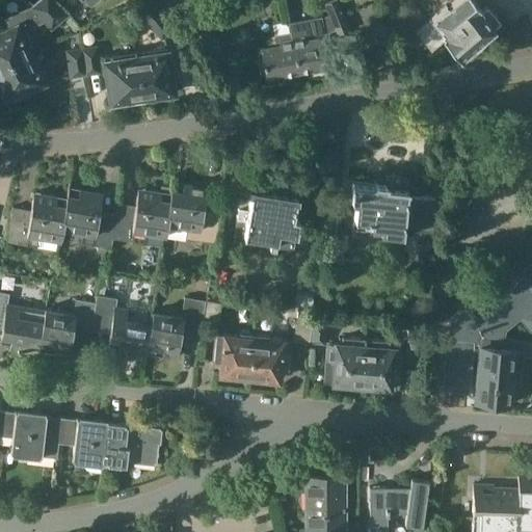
[(0,65),(30,52),(23,37),(38,30),(37,28),(51,21),(55,25),(67,16),(53,0),(46,0),(38,6),(7,21),(10,27),(5,29),(5,28),(0,30),(0,65)]
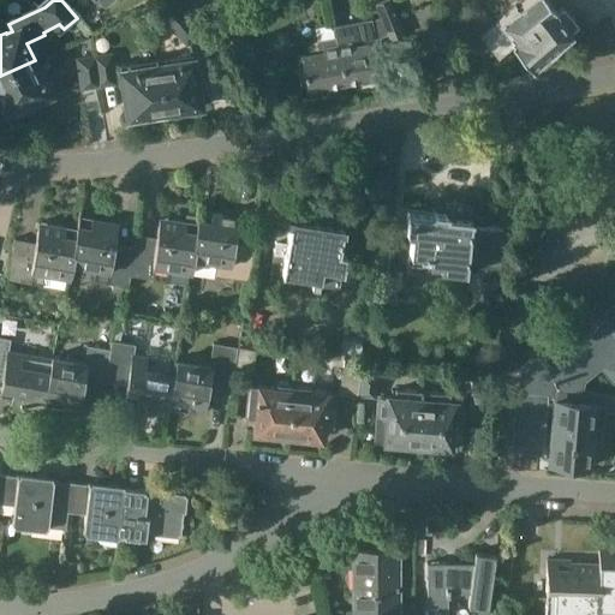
[(386,0),(381,0),(374,4),(381,18),(387,35),(389,40),(402,35),(392,7),(386,0)]
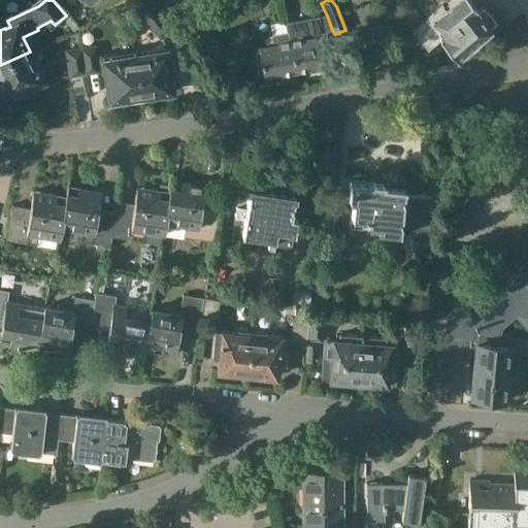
[(428,17),(413,30),(427,48),(439,39),(454,57),(467,45),(467,46),(477,38),(476,38),(489,28),(489,27),(495,22),(483,6),(476,12),(474,10),(476,8),(469,0),(452,0),(443,6),(442,5),(428,17)]
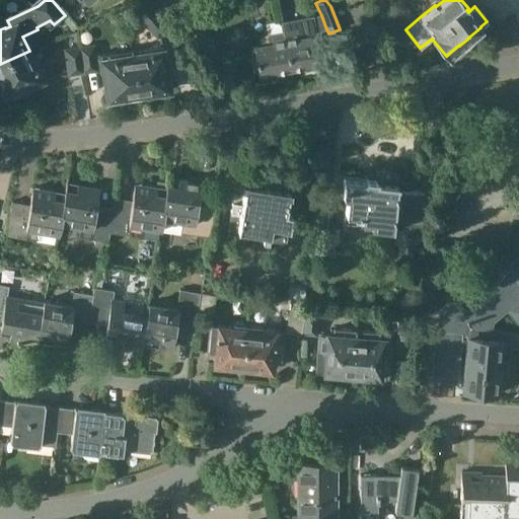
[(168,28),(146,3),(135,13),(157,38),(168,28)]
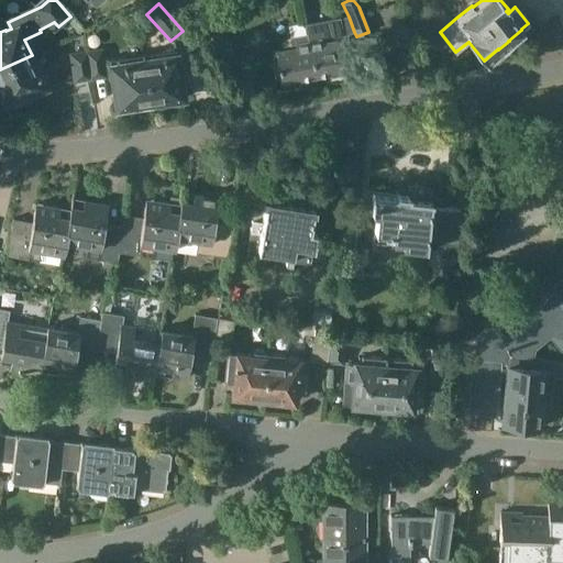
[(341,19),(307,25),(308,35),(309,40),(316,76),(350,69),(344,39),(344,35),(345,35),(354,32),(349,17),(341,20),(341,19)]
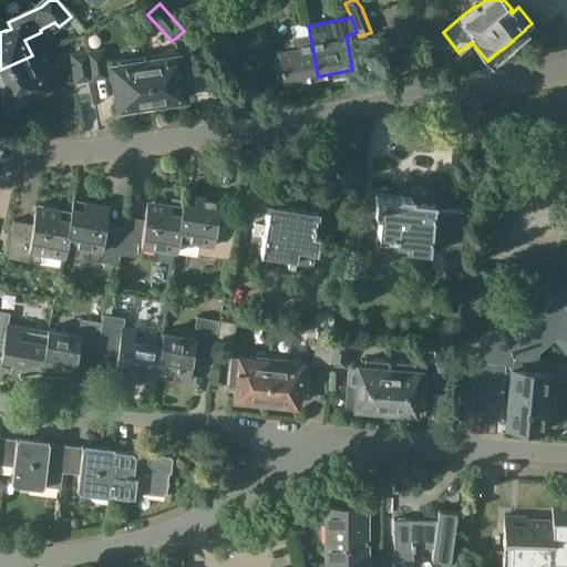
[(279,69),(275,70),(277,81),(281,80),(282,82),(318,76),(311,40),(310,35),(309,26),(308,22),(292,26),(295,38),(291,39),(292,48),(276,51),(279,69)]
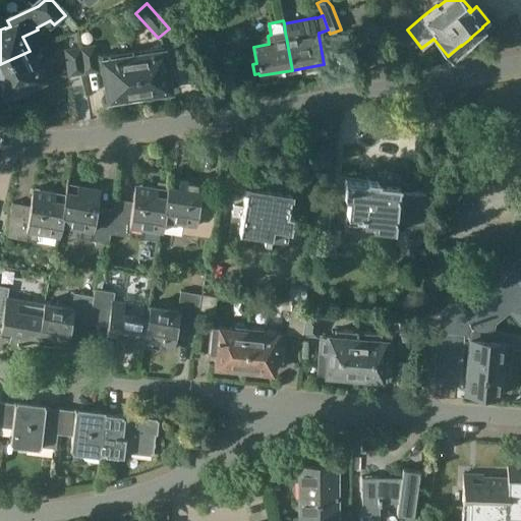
[(97,70),(94,46),(79,48),(82,72),(97,70)]
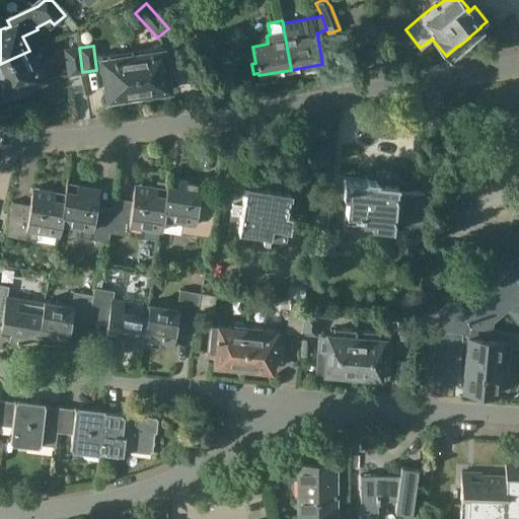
[(150,53),(134,55),(140,94),(141,94),(143,96),(151,95),(153,92),(169,90),(167,79),(168,79),(165,60),(164,60),(162,46),(149,48),(150,53)]
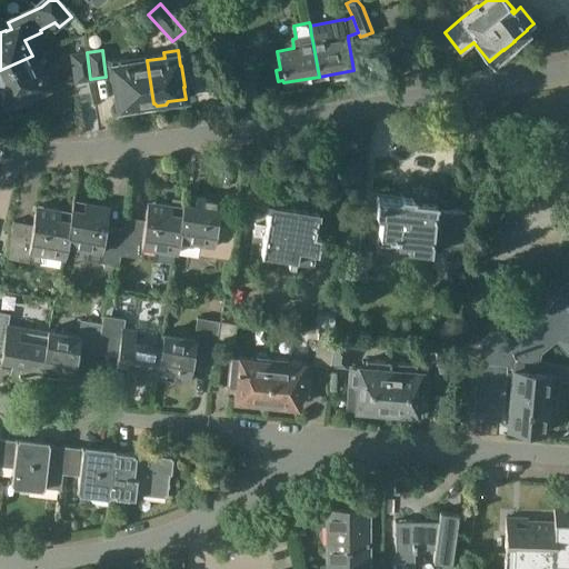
[(90,79),(87,52),(71,55),(76,81),(90,79)]
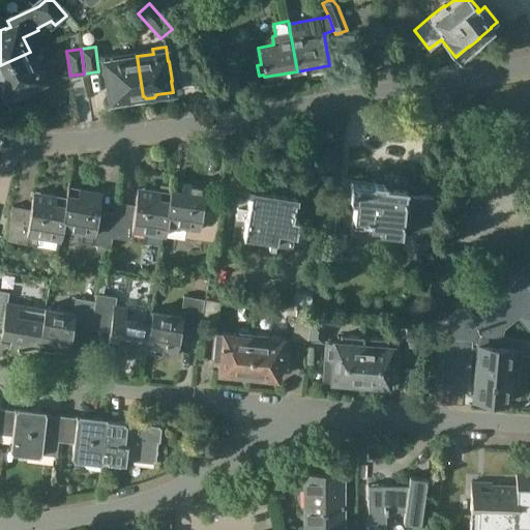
[(37,67),(30,52),(0,65),(0,87),(5,99),(13,94),(15,95),(33,87),(33,86),(48,79),(41,66),(37,67)]
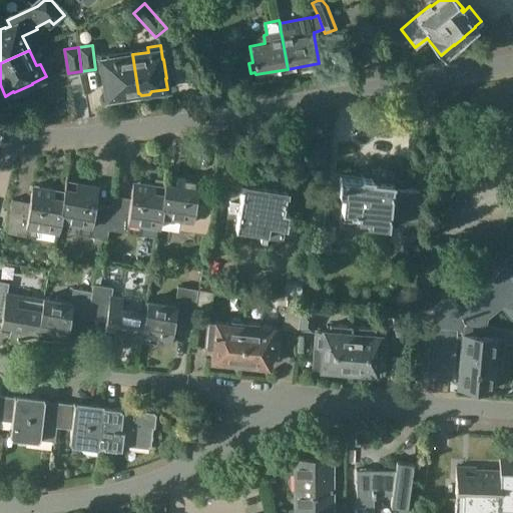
[(133,94),(138,93),(132,54),(114,57),(113,51),(99,54),(101,68),(100,68),(103,88),(104,88),(106,98),(122,96),(125,97),(131,97),(133,94)]
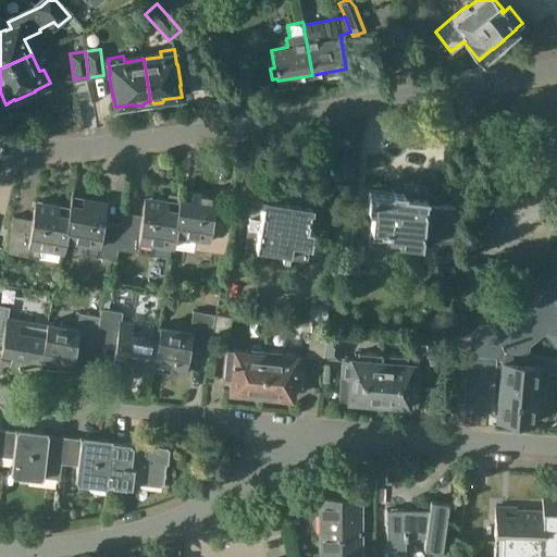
[(487,136),(477,128),(466,144),(477,151),(487,136)]
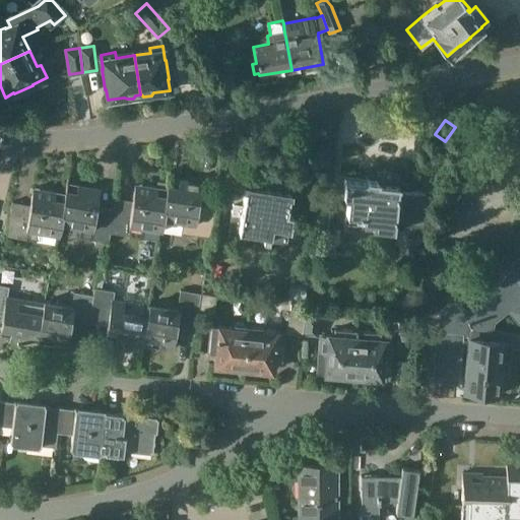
[(425,190),(397,188),(398,184),(396,184),(397,175),(391,174),(391,170),(384,169),(384,173),(377,172),(377,178),(366,177),(366,180),(345,178),(343,195),(347,196),(344,230),(361,232),(362,220),(371,221),(370,226),(393,229),(394,219),(423,221),(425,190)]
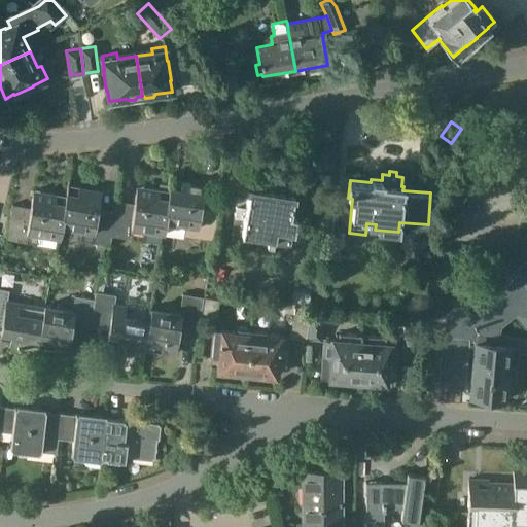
[(237,197),(236,205),(230,239),(251,243),(253,233),(268,236),(267,243),(290,247),(296,214),(290,214),(293,192),(291,191),(292,183),(286,182),(287,179),(280,177),(279,181),(273,180),(272,188),(248,184),(246,199),(237,197)]
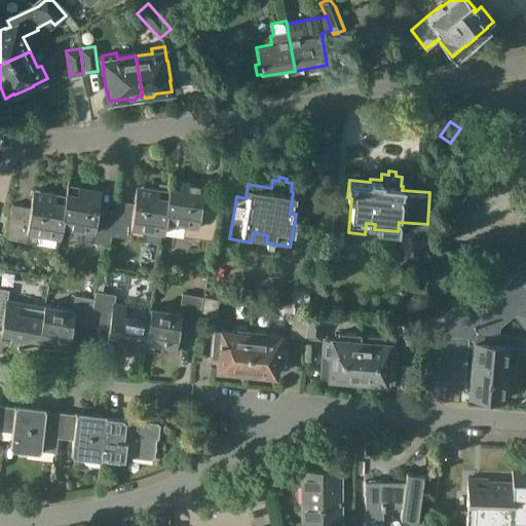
[(163,222),(166,222),(188,226),(186,234),(214,239),(218,211),(199,208),(202,185),(181,182),(181,184),(170,182),(167,193),(163,222)]
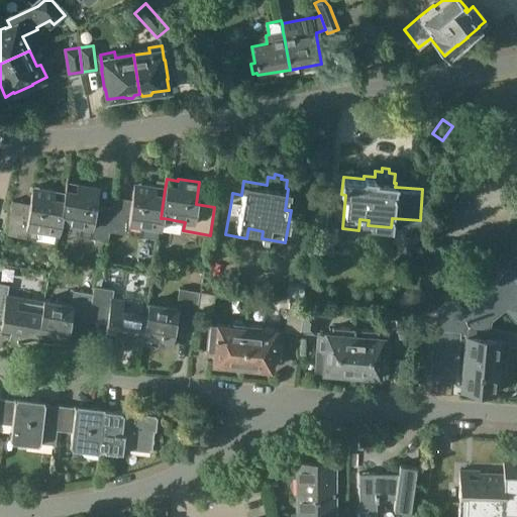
[(162,230),(164,218),(161,218),(165,190),(156,189),(156,187),(134,183),(130,205),(113,202),(111,213),(112,213),(109,227),(127,230),(128,224),(162,230)]
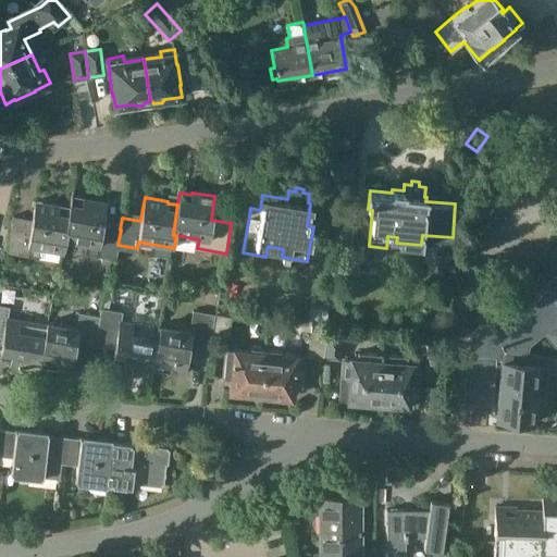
[(63,238),(64,239),(102,246),(100,256),(115,259),(118,245),(121,230),(120,230),(101,226),(106,202),(83,198),(83,200),(70,198),(69,208),(63,238)]
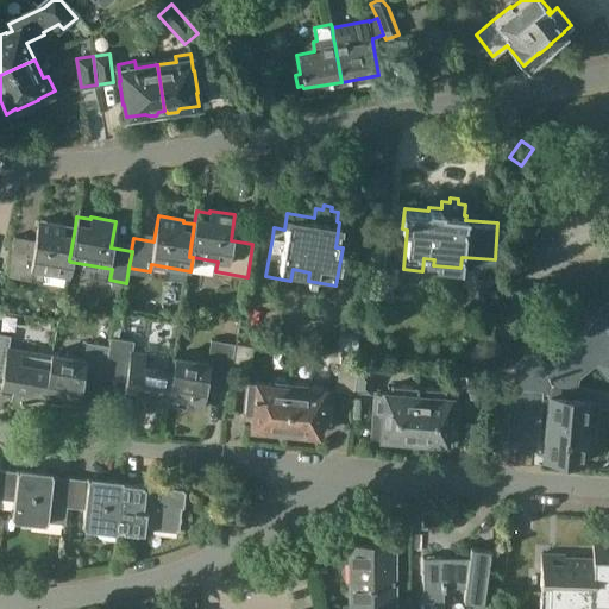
[(390,220),(381,219),(380,233),(389,234),(390,220)]
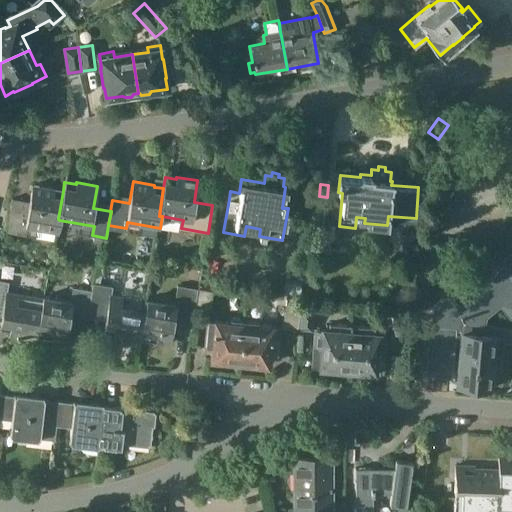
[(58,219),(63,191),(31,185),(28,207),(10,204),(5,232),(19,235),(21,224),(57,230),(59,220),(58,219)]
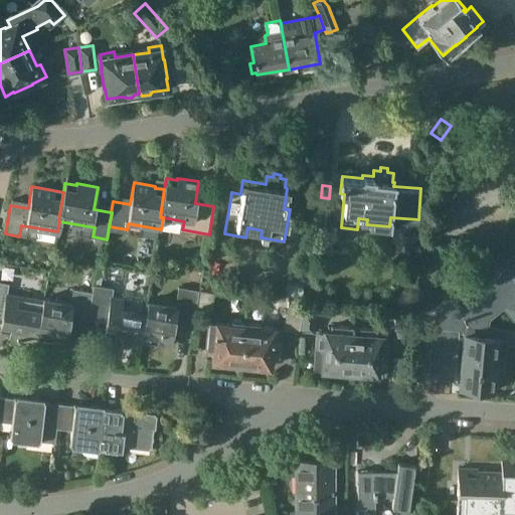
[(324,209),(321,241),(334,242),(337,211),(324,209)]
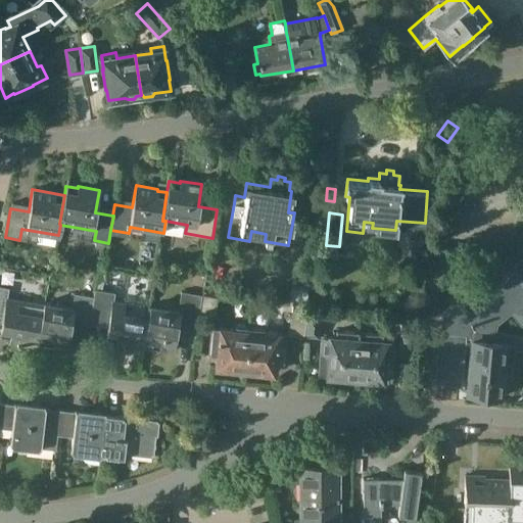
[(427,244),(422,232),(409,236),(414,249),(427,244)]
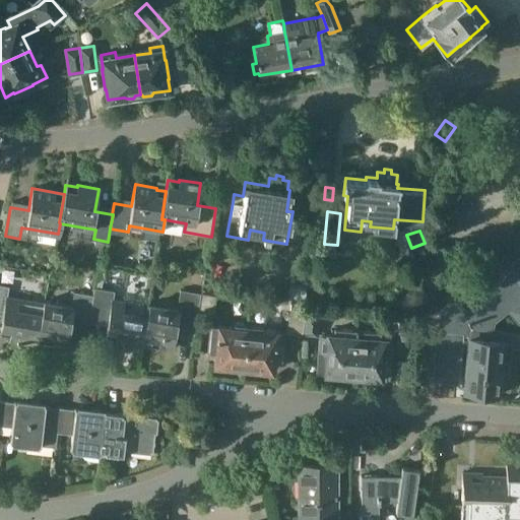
[(467,312),(466,323),(492,328),(506,315),(517,325),(519,325),(519,259),(518,259),(511,265),(509,275),(491,290),(495,296),(475,313),(467,312)]
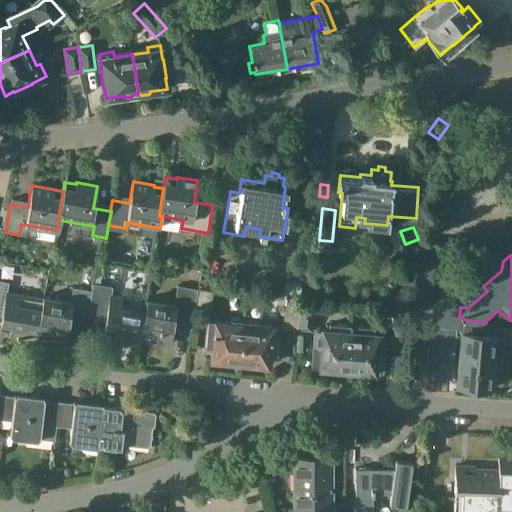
[(299,295),(302,273),(300,273),(300,275),(288,273),(285,293),(299,295)]
